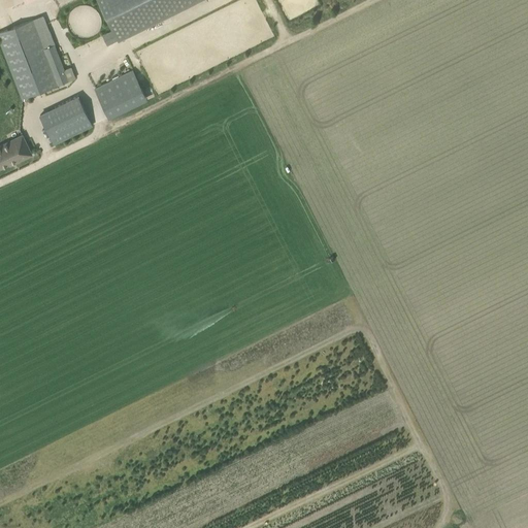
[(97,0),(118,41),(200,0),(97,0)]
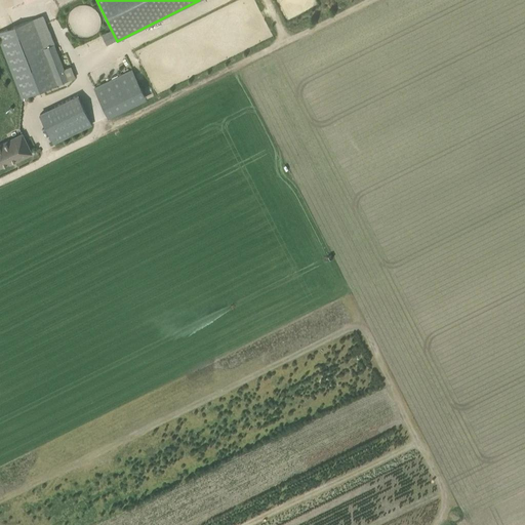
[(0,31),(0,44),(21,98),(68,81),(43,15),(0,31)]
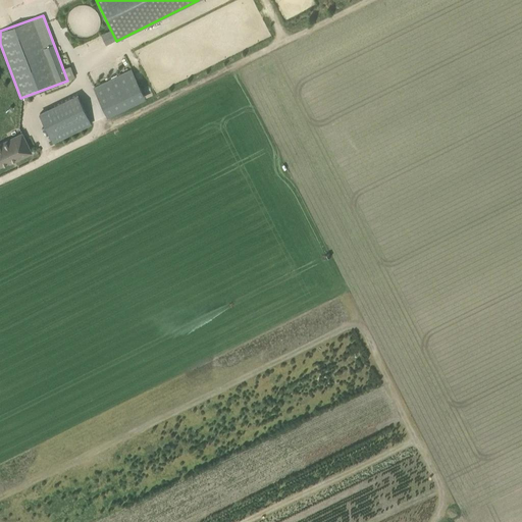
[(92,88),(107,117),(146,99),(131,69),(92,88)]
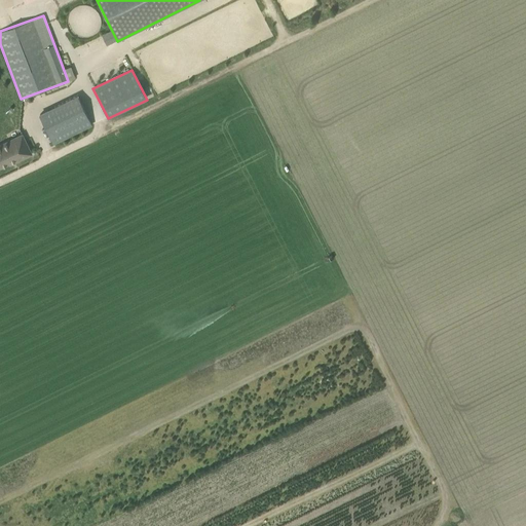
[(40,115),(53,144),(91,125),(78,97),(40,115)]
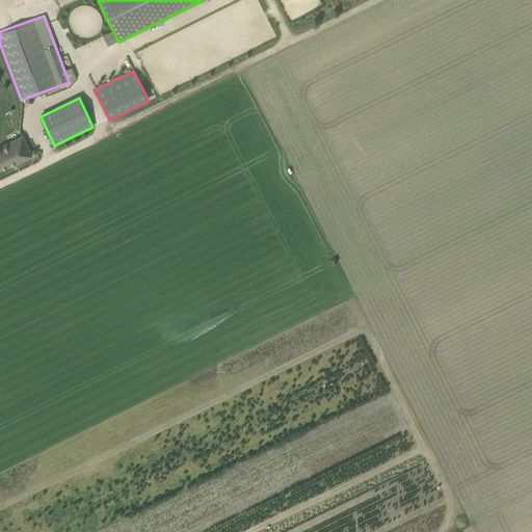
[(22,136),(0,145),(0,168),(8,165),(9,167),(32,156),(22,136)]
